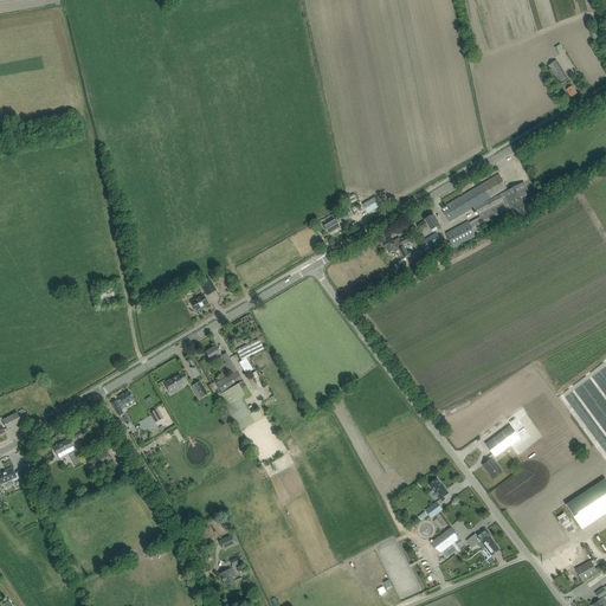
[(558,60),(548,65),(559,82),(561,81),(567,77),(558,60)]
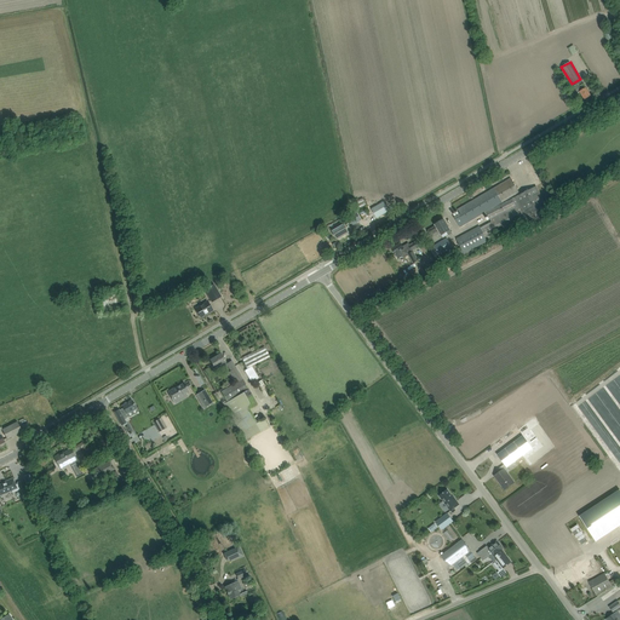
[(575,85),(573,86),(574,89),(578,93),(580,92),(585,99),(591,96),(587,91),(584,84),(583,84),(579,86),(578,84),(575,85)]
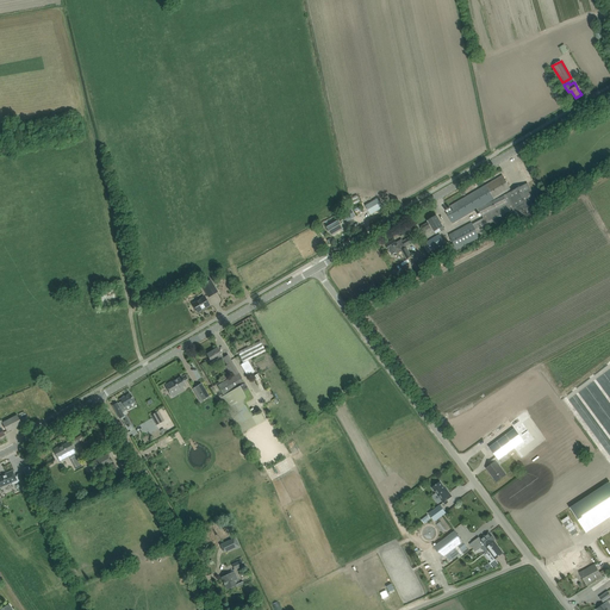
[(511,190),(505,180),(503,175),(450,206),(453,210),(447,215),(453,224),(511,190)]
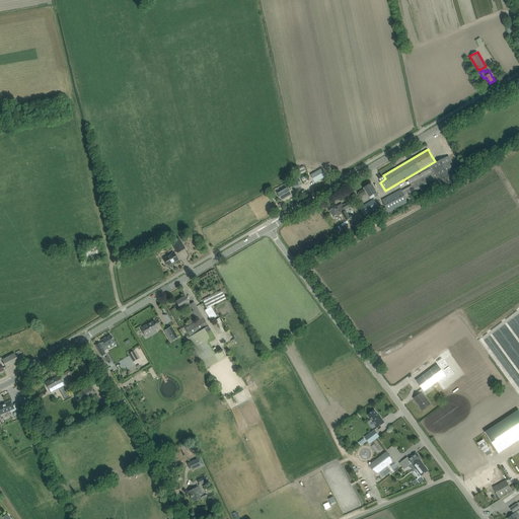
[(386,207),(377,212),(379,217),(384,215),(386,219),(388,218),(386,214),(459,175),(449,156),(431,165),(406,177),(412,186),(401,191),(401,190),(382,200),(386,207)]
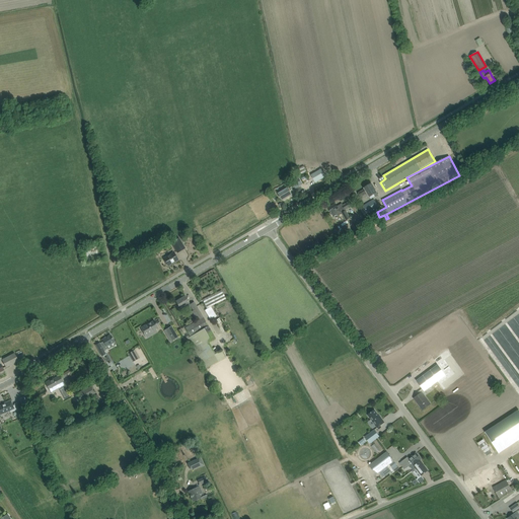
[(315,183),(325,177),(321,168),(310,174),(315,183)]
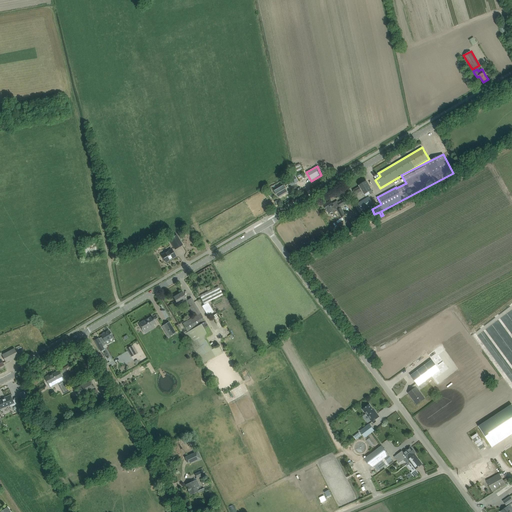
[(294,175),(288,178),(292,185),(298,182),(294,175)]
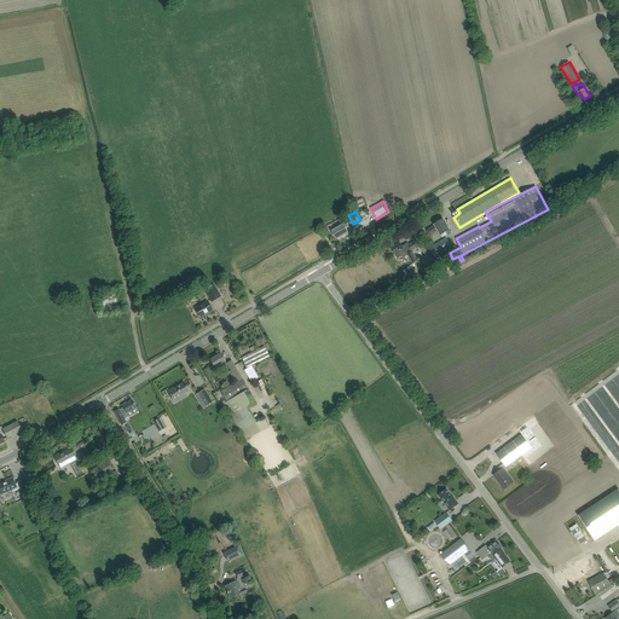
[(435,225),(434,226),(427,230),(432,237),(439,233),(443,237),(445,236),(444,233),(450,230),(444,219),(441,220),(441,219),(438,220),(438,223),(434,224),(435,225)]
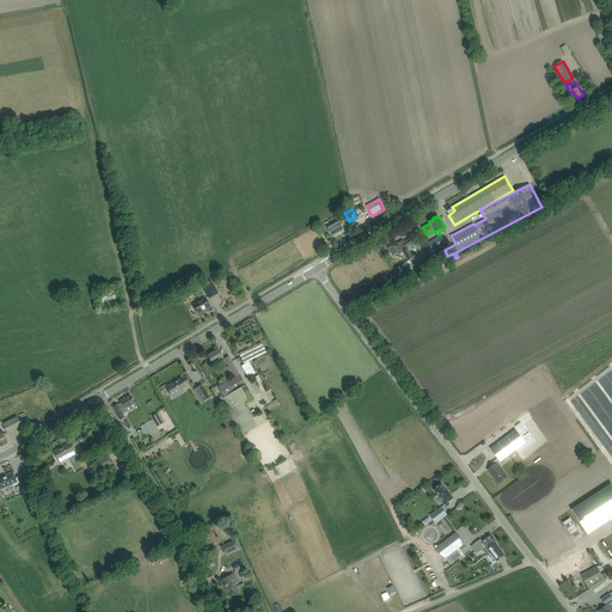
[(344,230),(340,220),(328,227),(332,237),(344,230)]
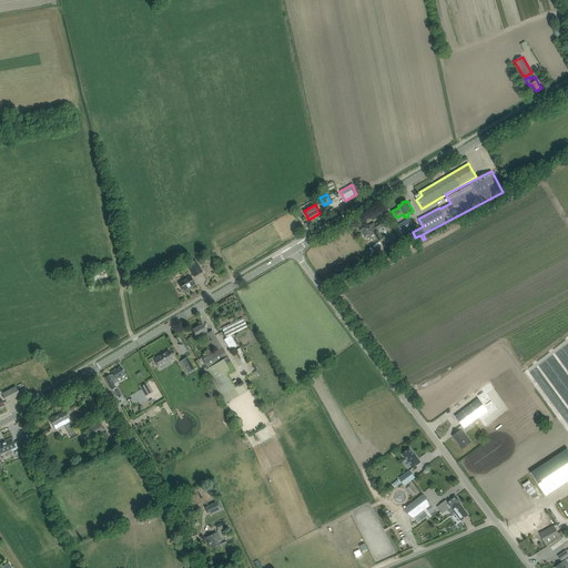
[(414,226),(409,217),(396,225),(402,234),(414,226)]
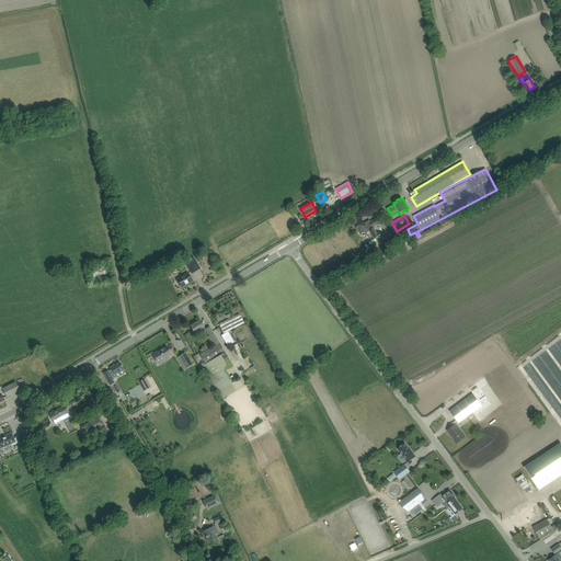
[(355,225),(361,233),(364,231),(365,232),(366,232),(369,231),(374,239),(378,236),(374,227),(381,222),(378,218),(370,222),(369,220),(365,224),(363,220),(355,225)]
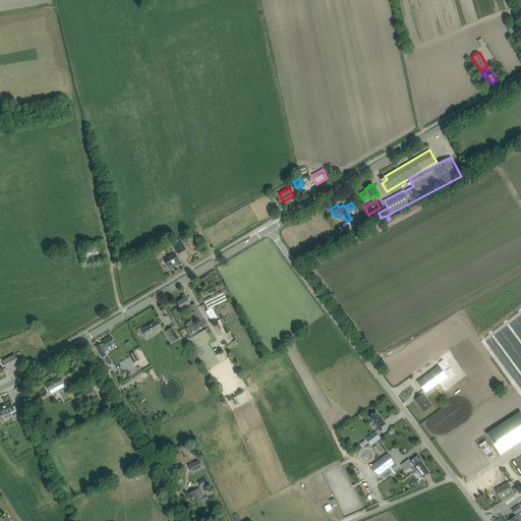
[(365,218),(362,213),(358,206),(353,208),(360,221),(365,218)]
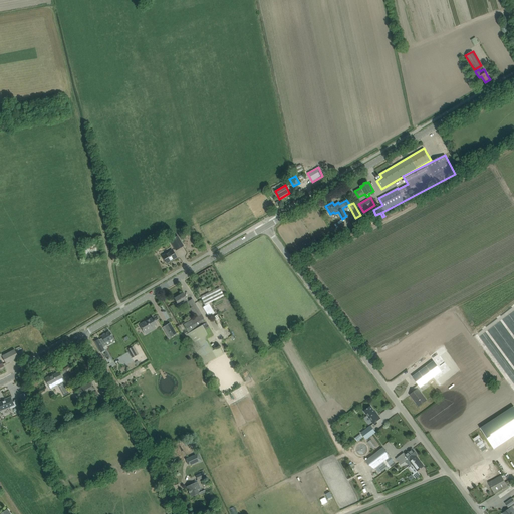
[(177,236),(170,240),(176,250),(183,246),(177,236)]
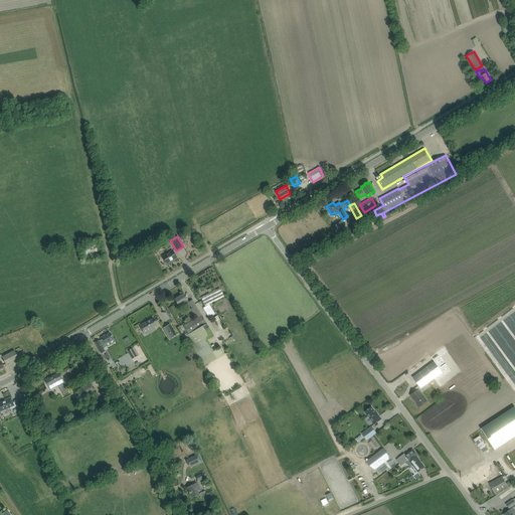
[(90,254),(101,252),(99,245),(89,246),(90,254)]
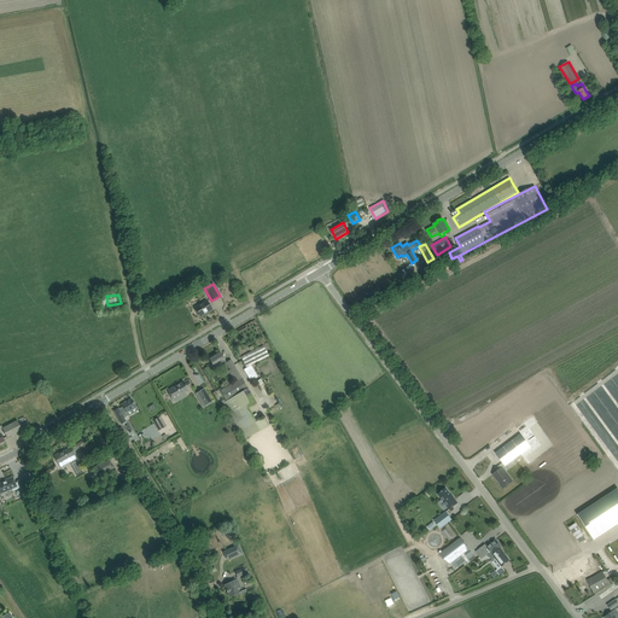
[(196,308),(197,310),(200,316),(213,309),(208,302),(196,308)]
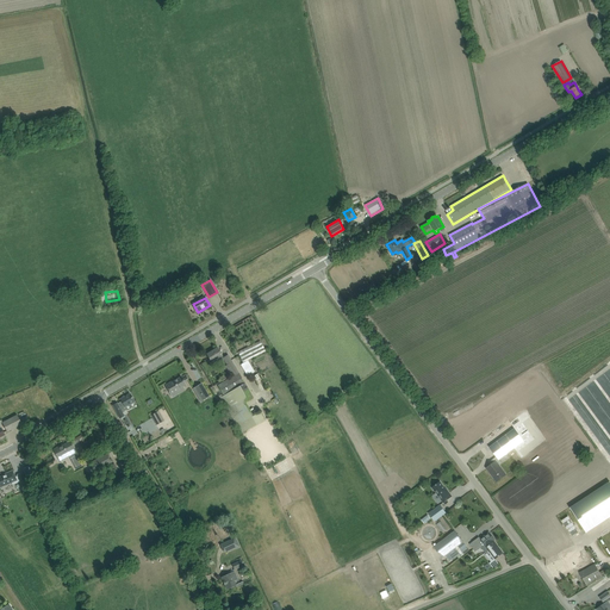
[(243,362),(266,352),(260,341),(238,353),(243,362)]
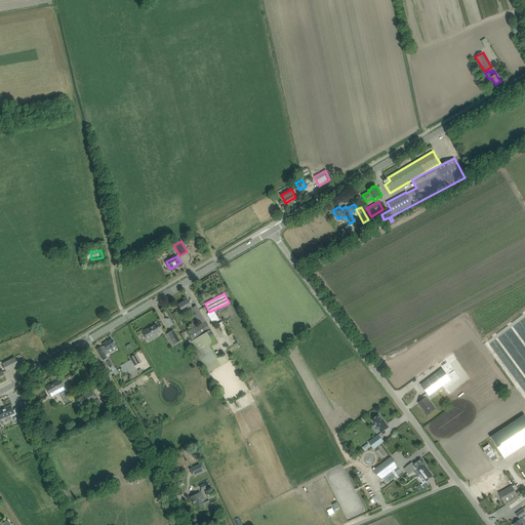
[(189,308),(191,307),(187,299),(177,305),(184,315),(191,311),(189,308)]
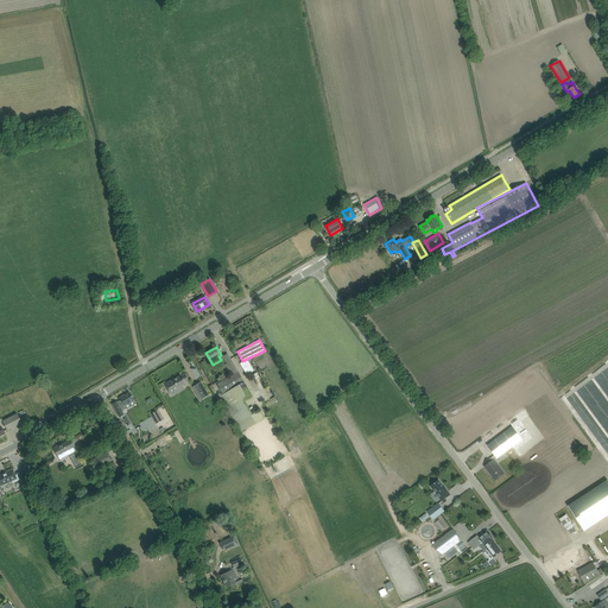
[(223,358),(222,358),(223,359),(226,363),(225,365),(230,373),(236,369),(227,354),(223,358)]
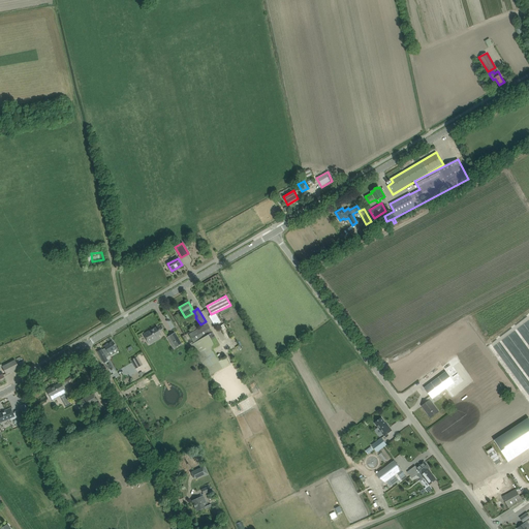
[(218,324),(224,321),(218,311),(212,314),(218,324)]
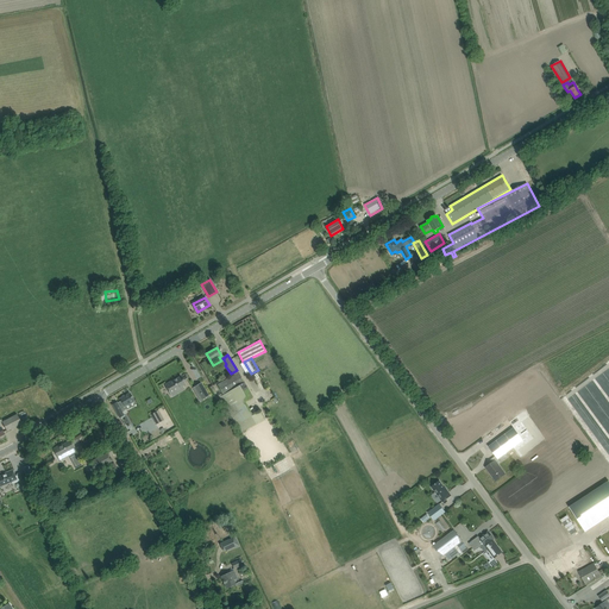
[(232,376),(217,385),(224,395),(220,397),(240,433),(246,429),(243,421),(253,415),(245,402),(253,397),(238,372),(232,376)]
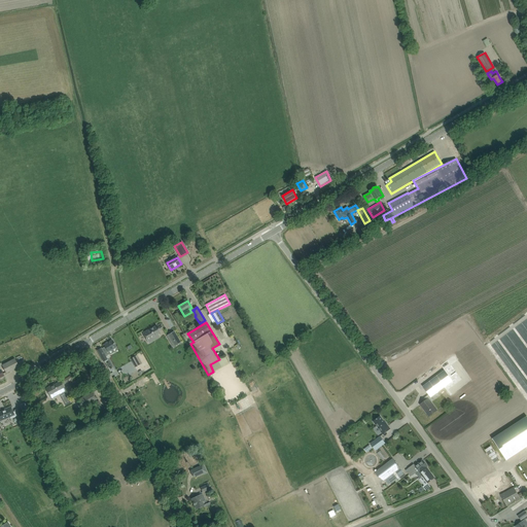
[(160,330),(163,328),(161,326),(157,327),(156,325),(148,330),(148,329),(142,334),(147,342),(151,339),(161,332),(160,330)]
